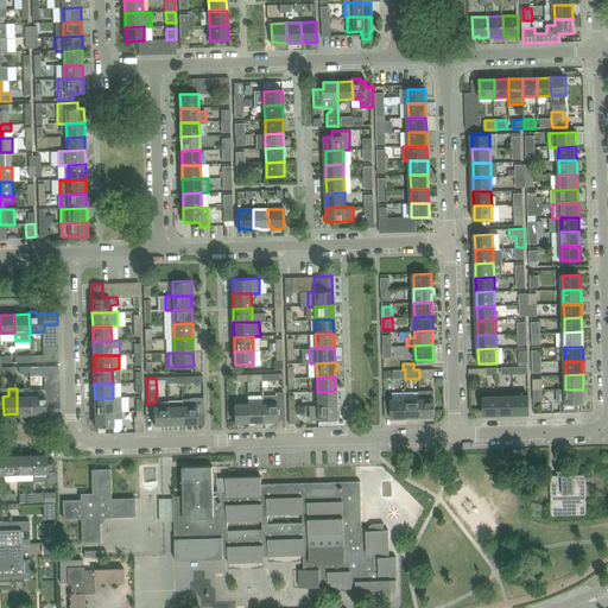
[(31,413),(31,396),(24,396),(24,388),(17,388),(17,413),(23,413),(23,415),(25,417),(30,417),(31,415),(31,413)]
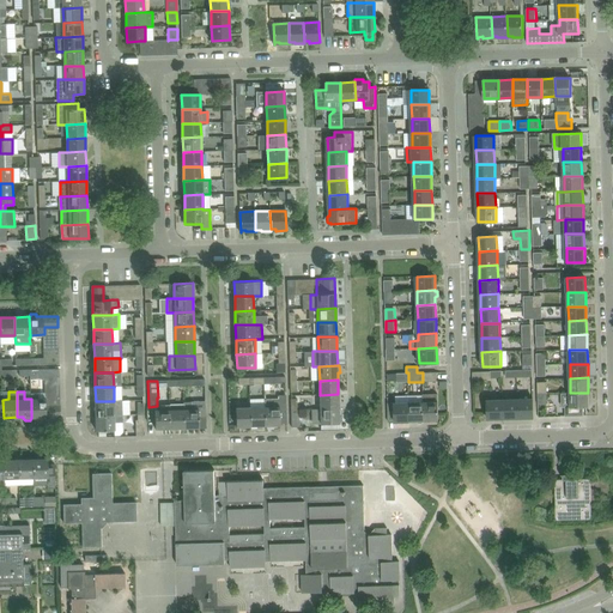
[(47,405),(47,398),(40,399),(40,393),(30,393),(31,399),(31,417),(61,416),(60,405),(47,405)]
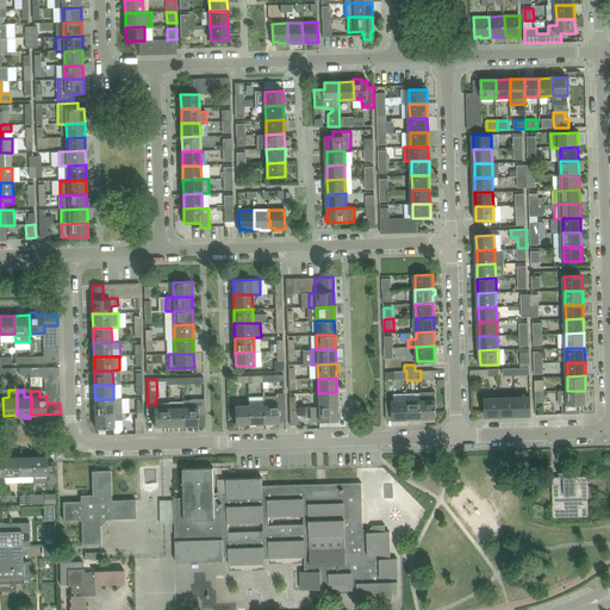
[(587,392),(585,391),(567,391),(568,404),(562,405),(562,414),(582,414),(580,405),(586,405),(585,398),(587,397),(587,392)]
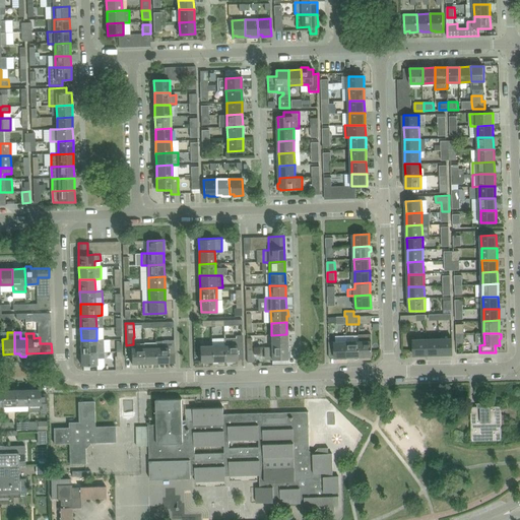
[(287,346),(286,334),(271,335),(271,347),(287,346)]
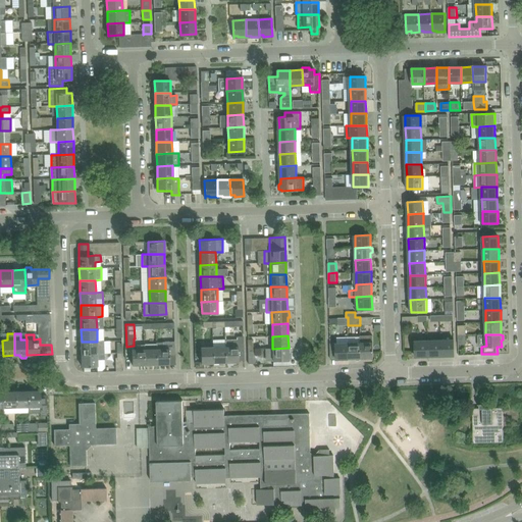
[(372,335),(360,335),(361,343),(361,358),(373,358),(372,335)]
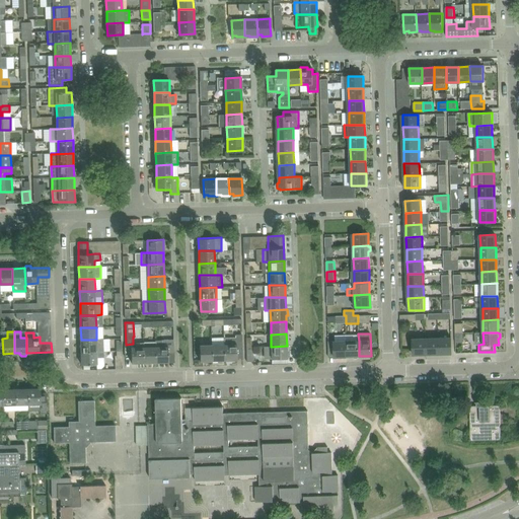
[(235,338),(223,338),(224,345),(225,360),(236,360),(236,359),(242,359),(241,335),(235,335),(235,338)]
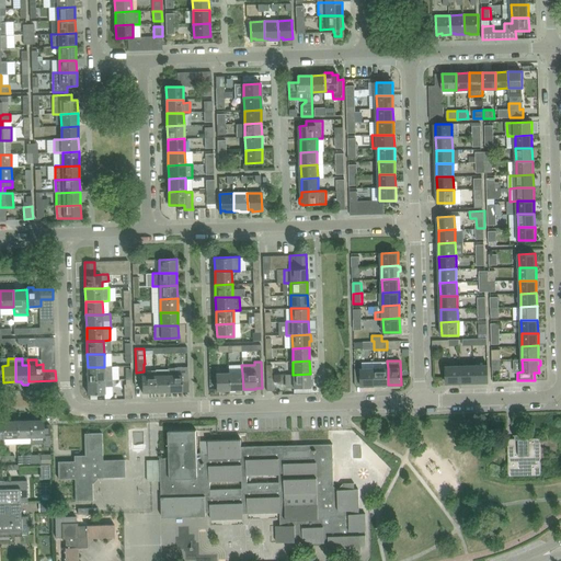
[(489,381),(488,365),(474,366),(474,382),(489,381)]
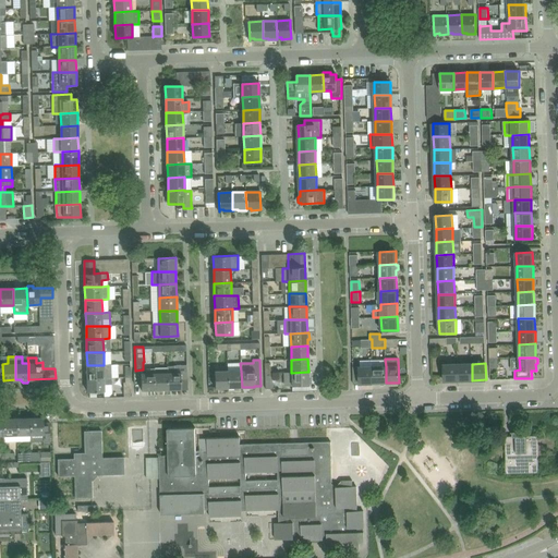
[(111,364),(104,364),(104,365),(87,365),(87,378),(105,377),(111,377),(111,364)]
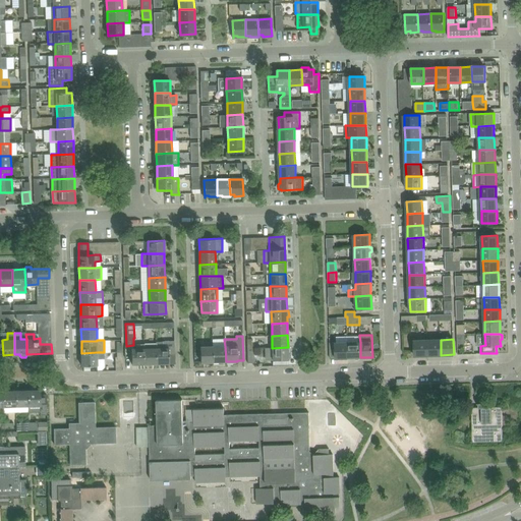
[(427,355),(427,340),(414,340),(415,355),(427,355)]
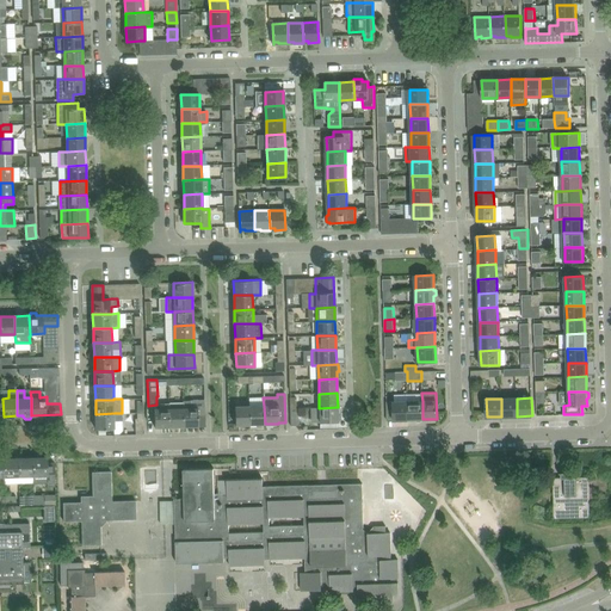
[(517,417),(517,399),(501,399),(501,417),(517,417)]
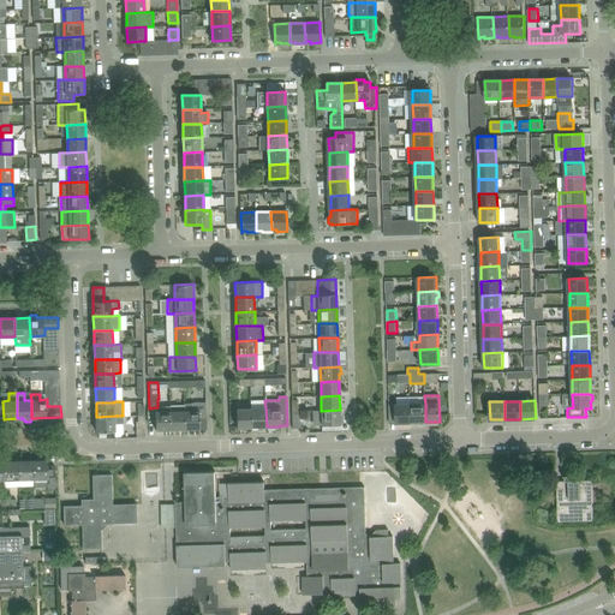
[(207,402),(184,404),(184,405),(185,429),(199,429),(199,417),(207,417),(207,402)]
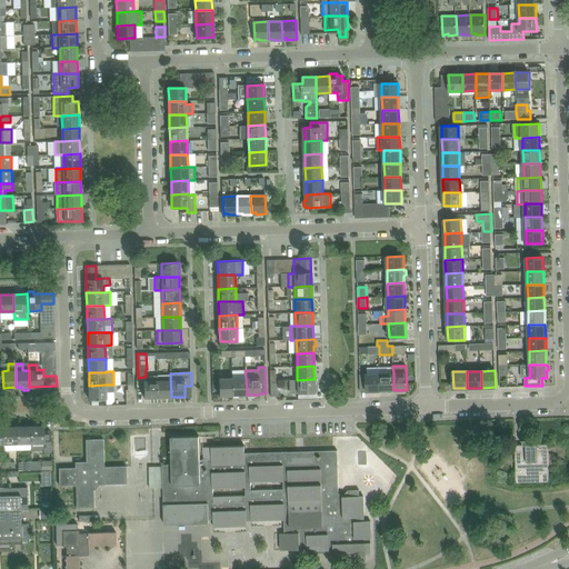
[(393,390),(393,373),(379,375),(380,390),(387,390),(388,392),(392,392),(392,390),(393,390)]
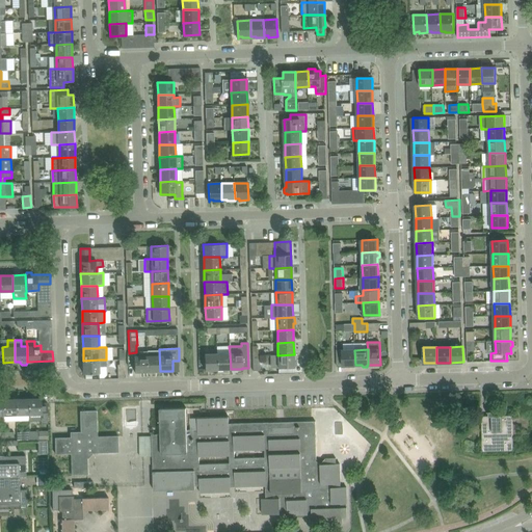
[(160,371),(159,350),(148,350),(148,351),(147,351),(147,371),(160,371)]
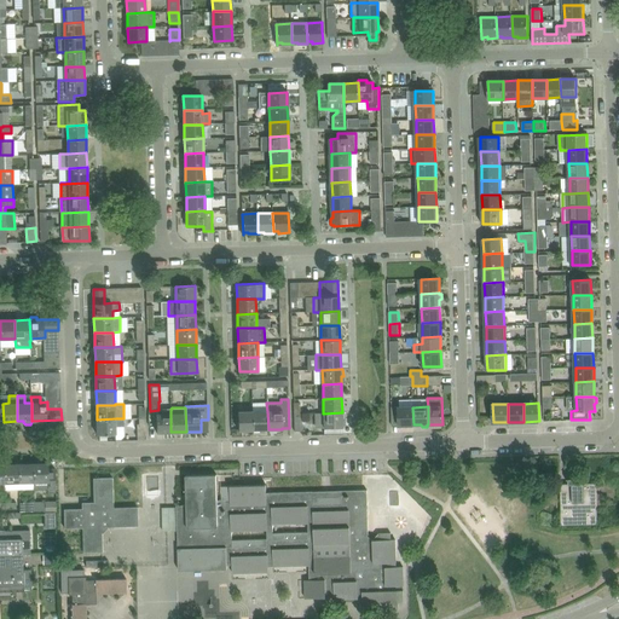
[(414,424),(412,408),(398,408),(399,426),(414,424)]
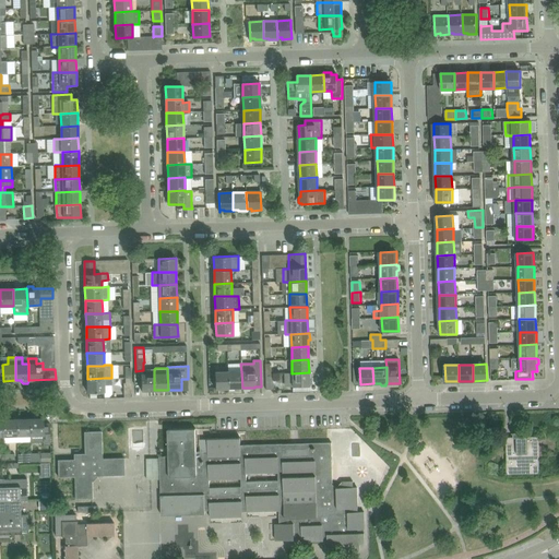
[(154,390),(154,369),(146,369),(146,372),(141,372),(141,391),(154,390)]
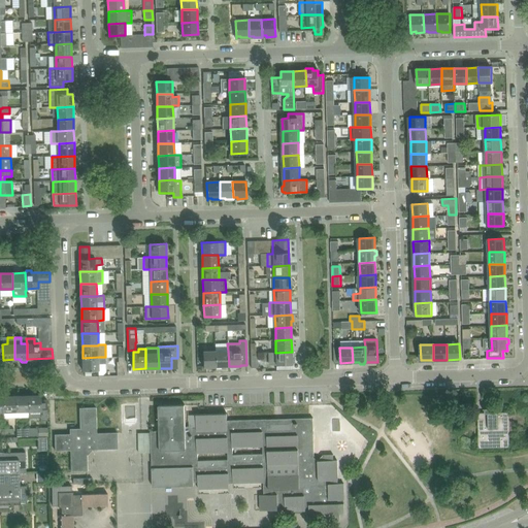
[(217,366),(216,351),(203,352),(204,367),(217,366)]
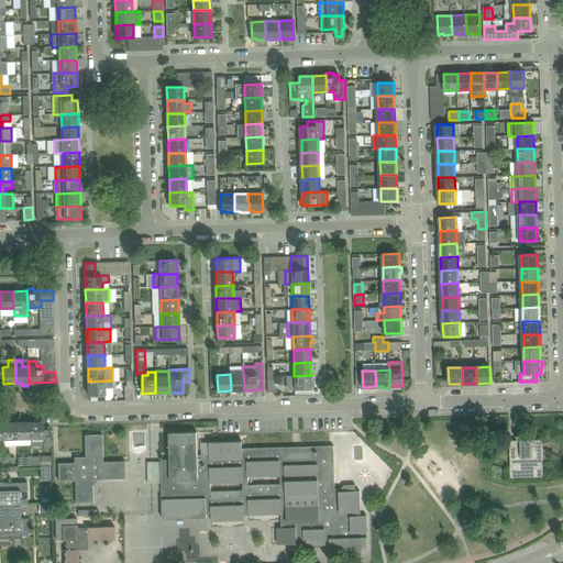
[(243,374),(230,374),(231,390),(244,390),(243,374)]
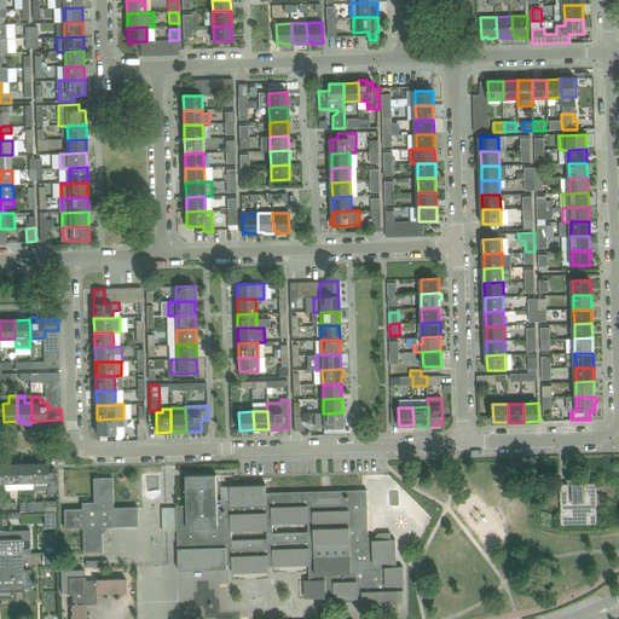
[(342,427),(342,420),(345,416),(345,412),(342,412),(323,414),(324,427),(342,427)]
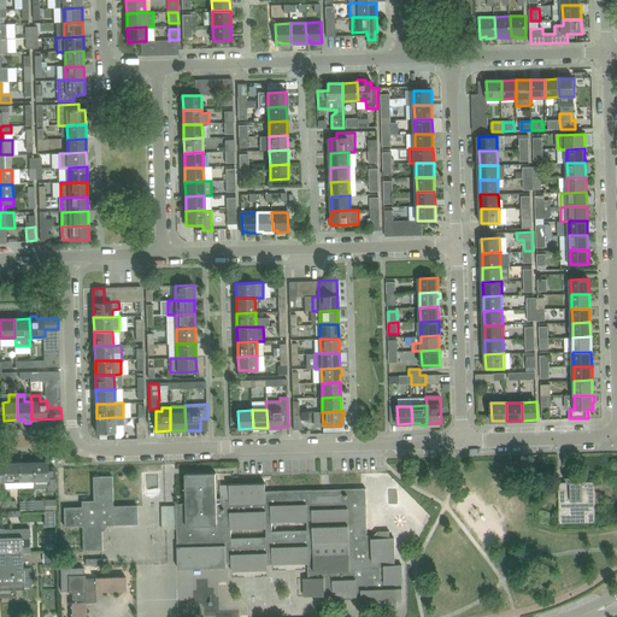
[(116,433),(116,424),(123,424),(123,417),(116,417),(97,418),(98,433),(116,433)]
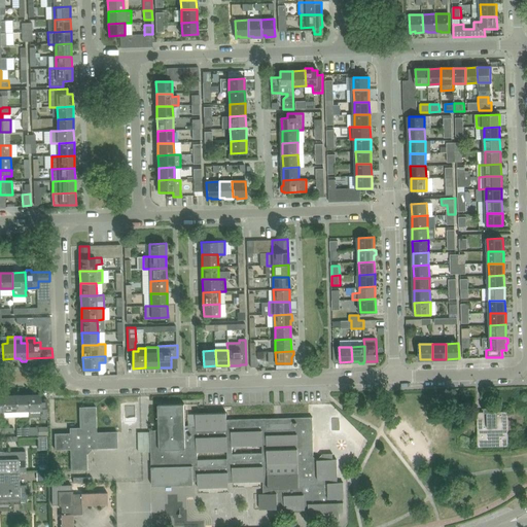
[(16,411),(15,395),(10,395),(10,392),(4,392),(4,395),(3,395),(4,411),(16,411)]
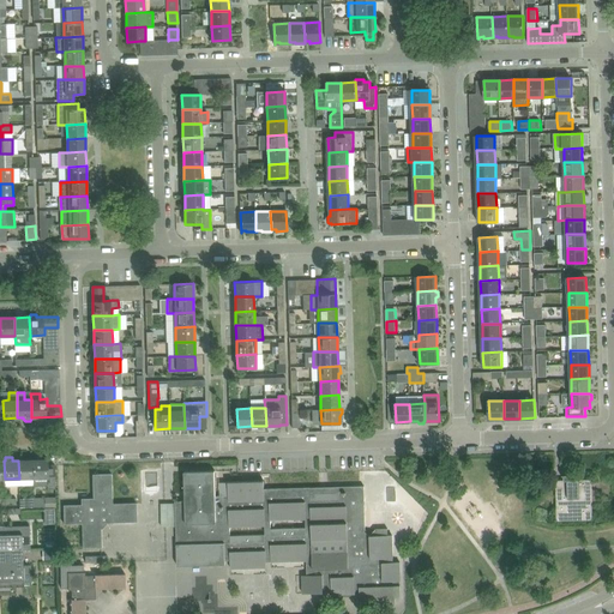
[(34,479),(32,459),(18,461),(19,479),(34,479)]
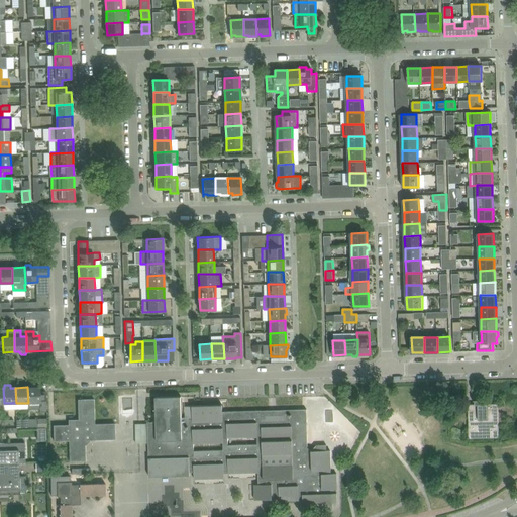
[(40,387),(27,387),(28,403),(28,409),(40,409),(40,412),(46,412),(46,391),(40,392),(40,387)]
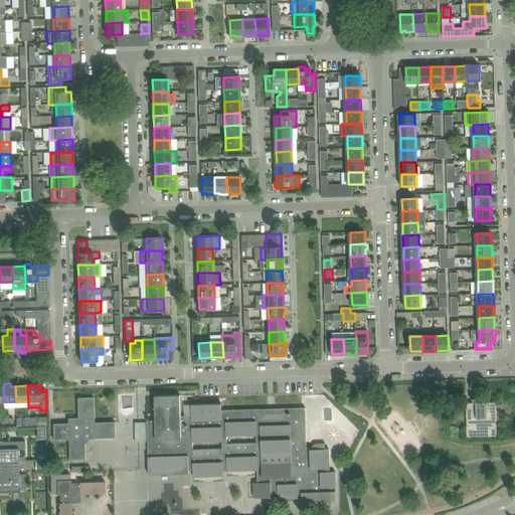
[(329,468),(329,449),(325,449),(325,444),(315,444),(311,449),(306,446),(307,444),(306,421),(306,407),(283,408),(283,413),(261,414),(261,408),(221,410),(221,403),(191,404),(184,404),(184,415),(181,415),(180,394),(155,395),(155,419),(148,420),(148,421),(149,457),(149,474),(189,473),(189,470),(194,469),(194,477),(224,476),(223,469),(228,469),(228,471),(258,471),(258,483),(253,483),(254,498),(269,497),(279,497),(279,499),(298,498),(298,495),(302,495),(302,507),(332,506),(332,501),(336,501),(336,491),(332,491),(332,487),(336,487),(335,472),(326,472),(326,468),(329,468)]
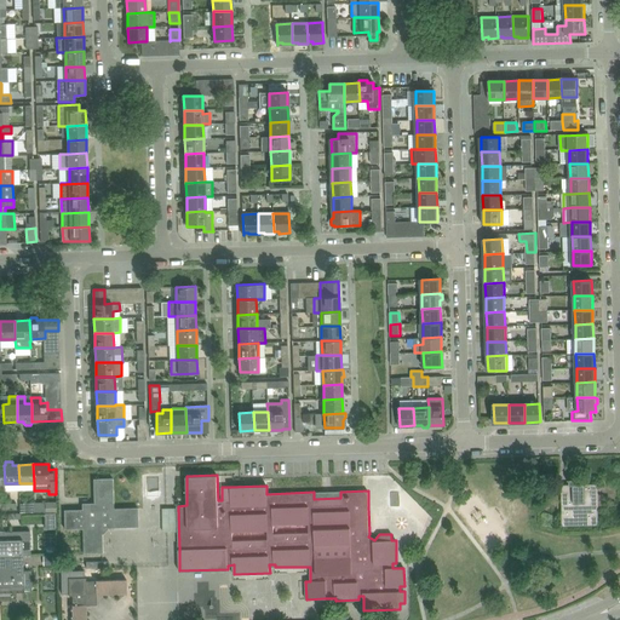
[(84,554),(103,552),(102,528),(138,527),(138,509),(114,509),(113,478),(93,480),(95,504),(82,504),(82,510),(65,510),(65,529),(84,528),(84,554)]
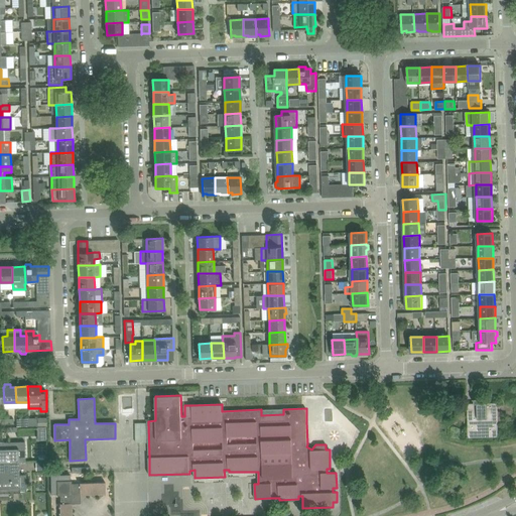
[(498,436),(497,403),(487,403),(487,399),(475,399),(475,400),(475,403),(468,403),(469,437),(498,436)]
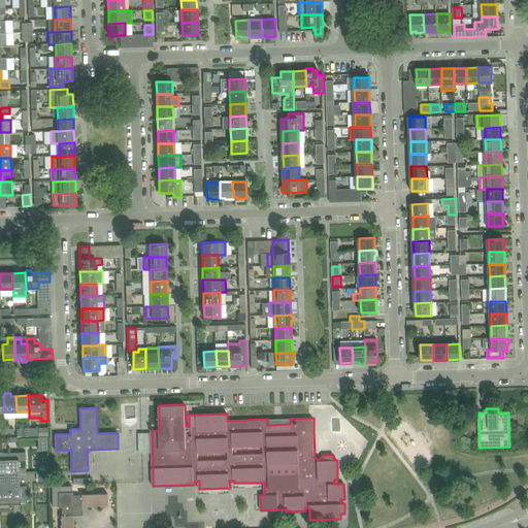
[(138,432),(139,453),(151,453),(151,432),(138,432)]
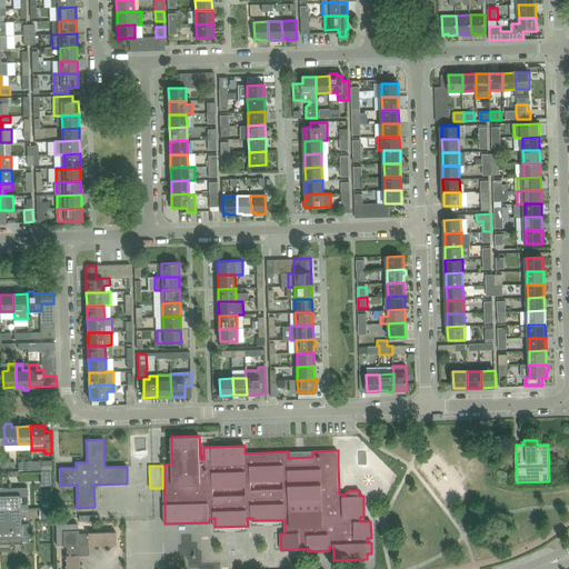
[(1,489),(0,488),(0,538),(21,537),(22,543),(29,543),(29,525),(21,525),(21,523),(21,510),(28,509),(27,488),(1,489)]
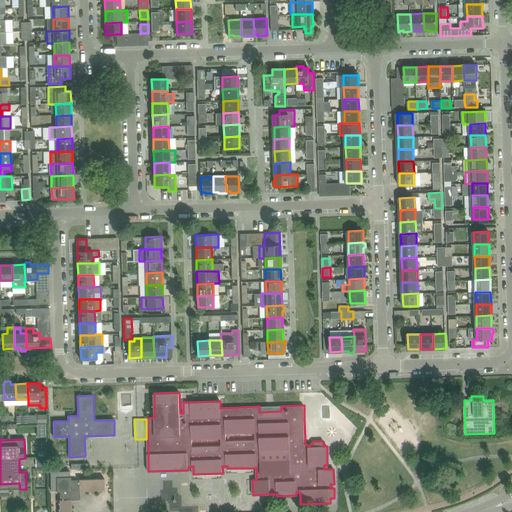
[(48,459),(38,459),(38,467),(48,466),(48,459)]
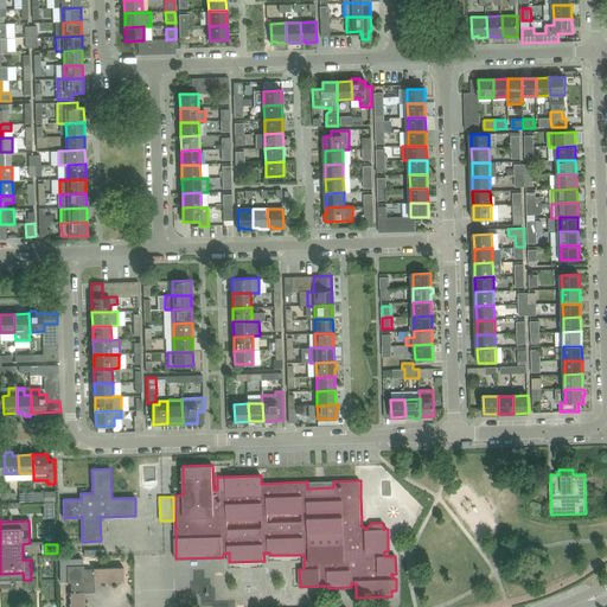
[(70,593),(70,606),(84,606),(84,593),(93,593),(95,589),(95,582),(125,581),(123,567),(94,568),(94,569),(84,569),(84,566),(66,566),(68,583),(71,582),(71,592),(70,593)]
